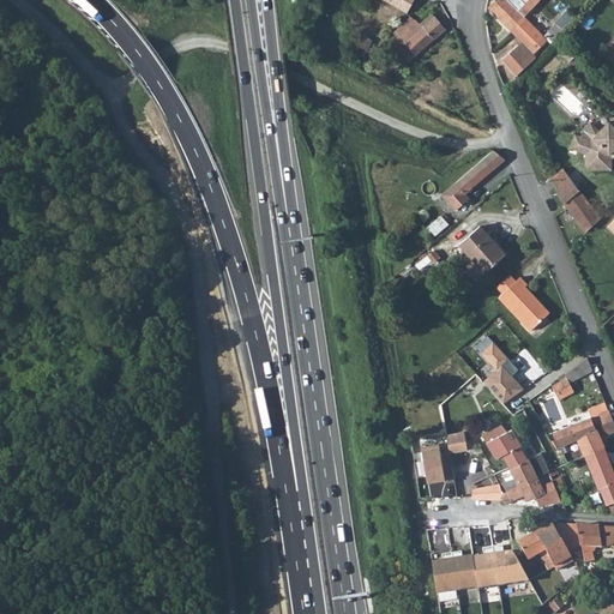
[(387,0),(407,11),(413,0),(387,0)]
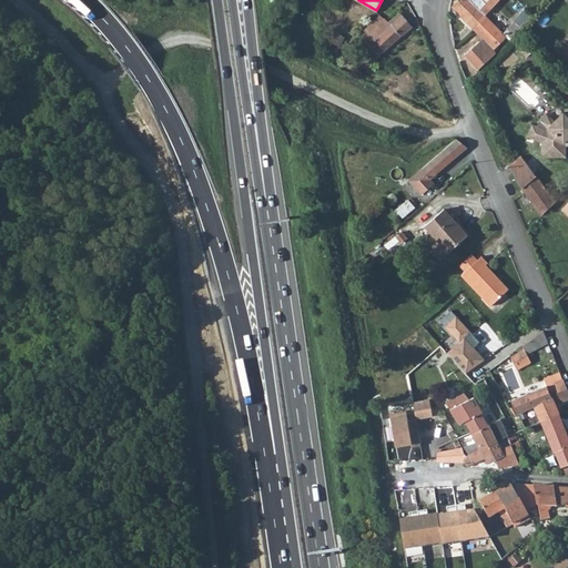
[(487,0),(486,3),(482,0),(456,0),(452,6),(475,29),(487,16),(500,0),(487,0)]
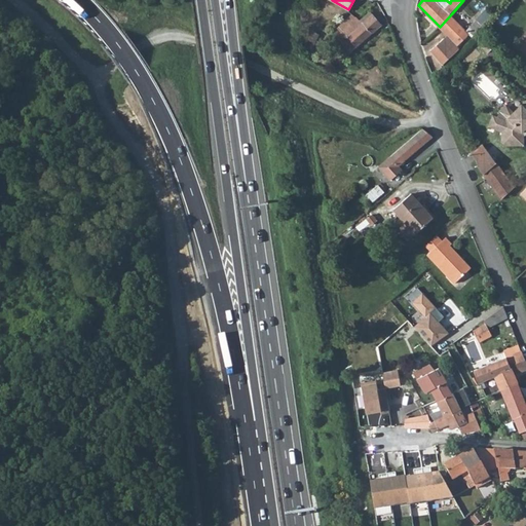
[(360,21),(348,11),(344,15),(348,19),(339,27),(341,28),(339,31),(341,32),(335,38),(352,53),(381,24),(372,14),(363,24),(360,21)]
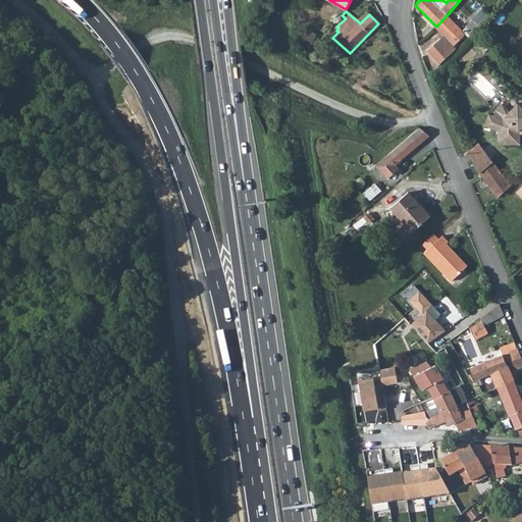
[(448,14),(436,27),(436,28),(445,35),(427,50),(439,63),(457,48),(454,44),(466,33),(469,36),(483,20),(480,17),(482,15),(479,12),(463,30),(448,14)]
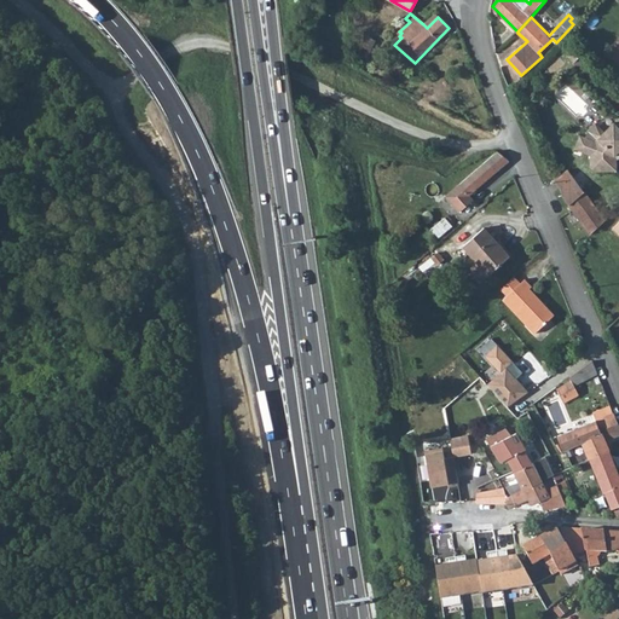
[(583,53),(574,45),(566,53),(574,62),(583,53)]
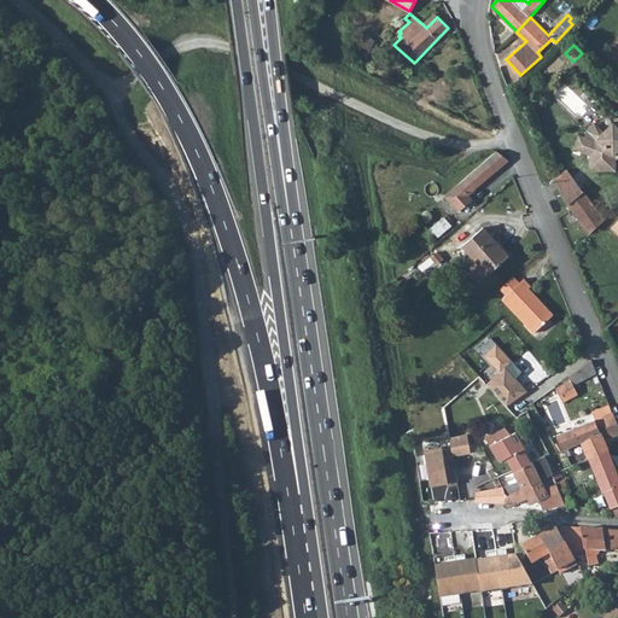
[(617,124),(617,126),(612,122),(605,130),(596,122),(589,129),(587,138),(581,151),(589,153),(589,165),(594,169),(616,170),(616,157),(613,155),(617,150),(617,124)]
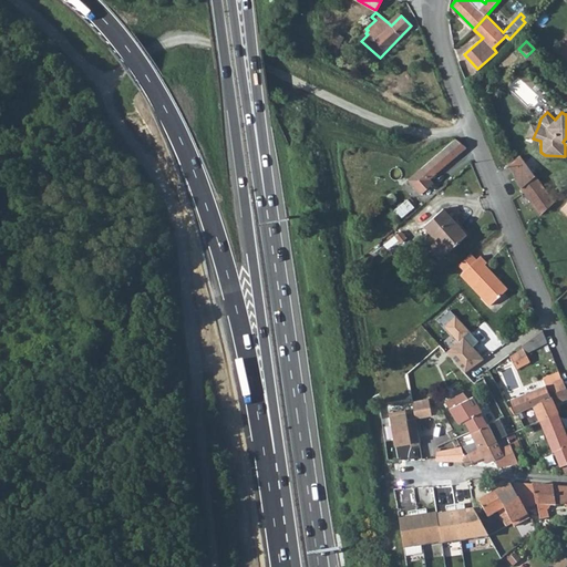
[(526,135),(533,138),(538,126),(532,123),(526,135)]
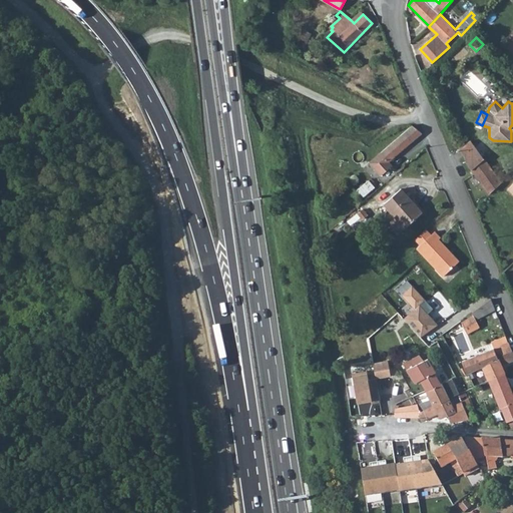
[(412,125),(376,157),(384,166),(422,133),(412,125)]
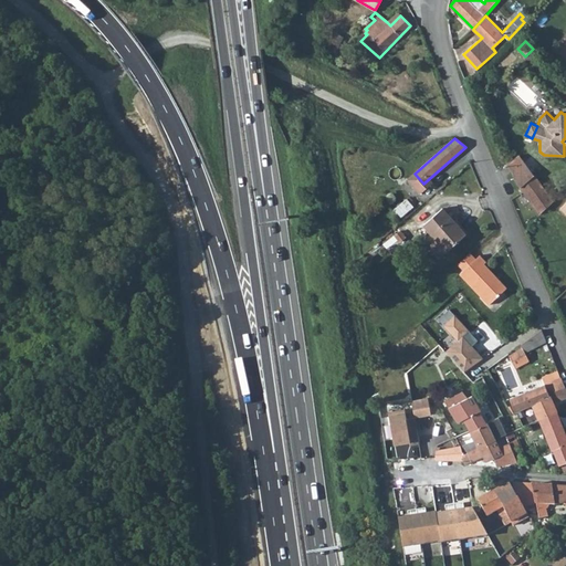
[(525,165),(513,176),(514,182),(541,216),(554,202),(534,176),(533,176),(525,165)]
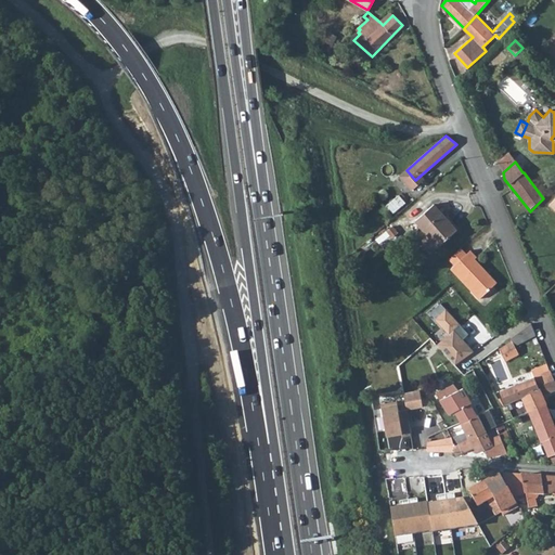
[(402,192),(388,204),(395,211),(409,201),(402,192)]
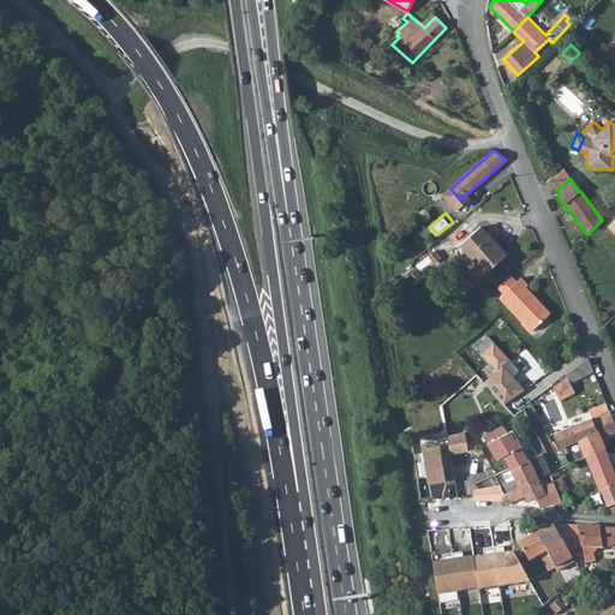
[(482,227),(460,246),(476,264),(470,270),(479,280),(506,256),(482,227)]
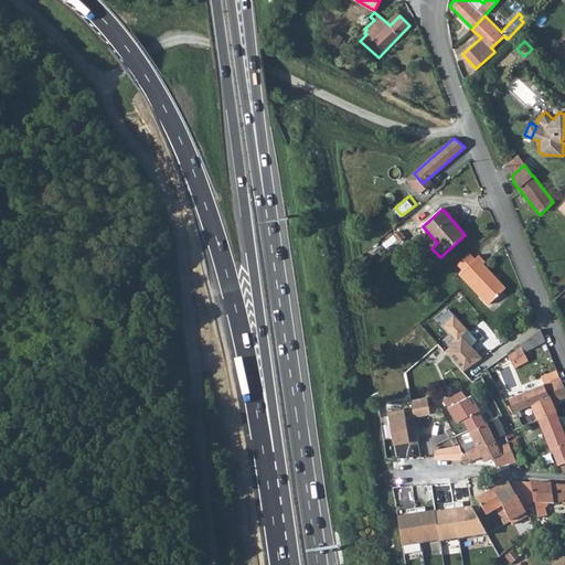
[(458,264),(464,269),(476,258),(470,252),(458,264)]
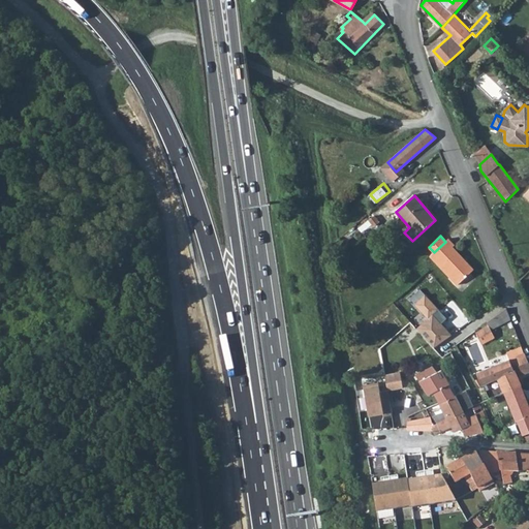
[(434,252),(431,255),(458,285),(474,269),(454,246),(456,245),(449,238),(445,242),(434,252)]
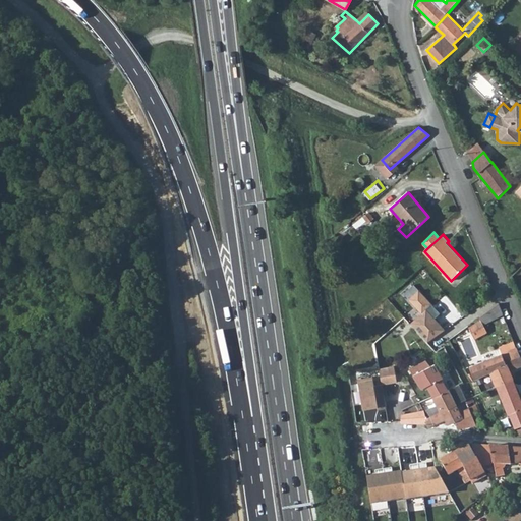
[(499,303),(479,317),(480,321),(469,327),(474,339),(487,333),(484,326),(503,314),(499,303)]
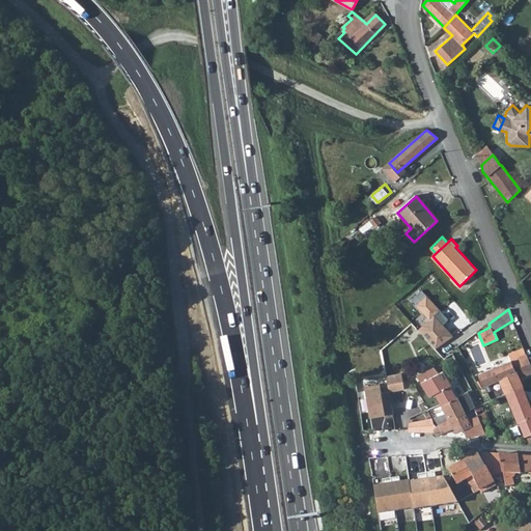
[(524,348),(509,355),(512,360),(526,356),(527,355),(524,348)]
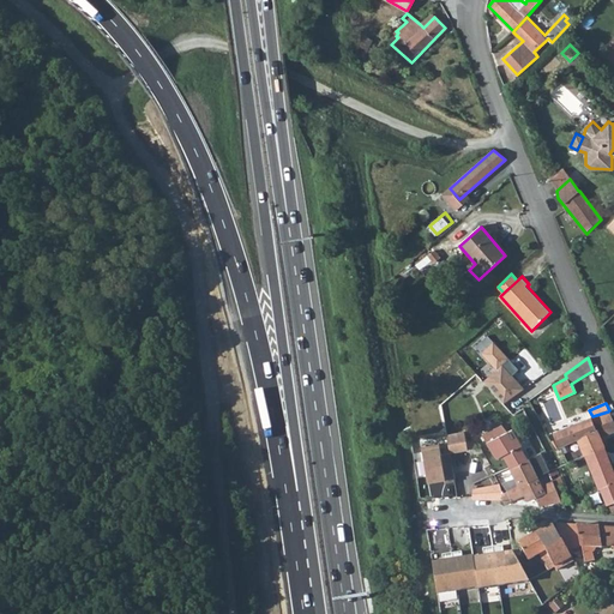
[(613,423),(608,411),(593,416),(601,435),(613,432),(613,423)]
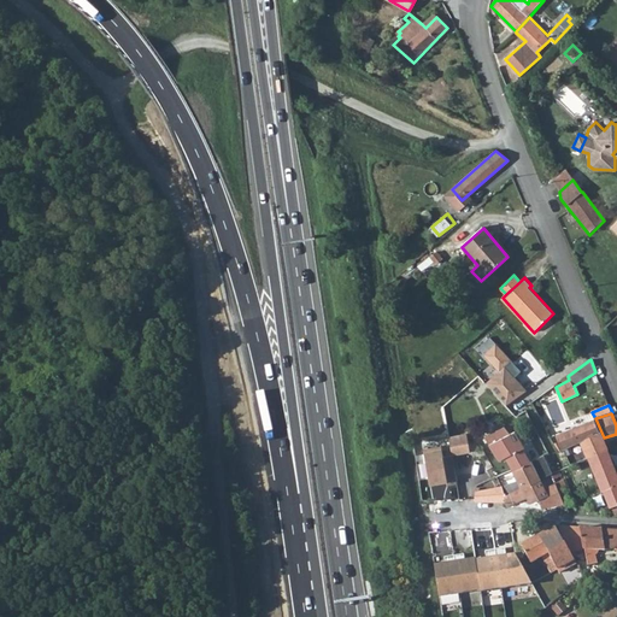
[(595,418),(556,434),(563,451),(582,445),(604,438),(595,418)]
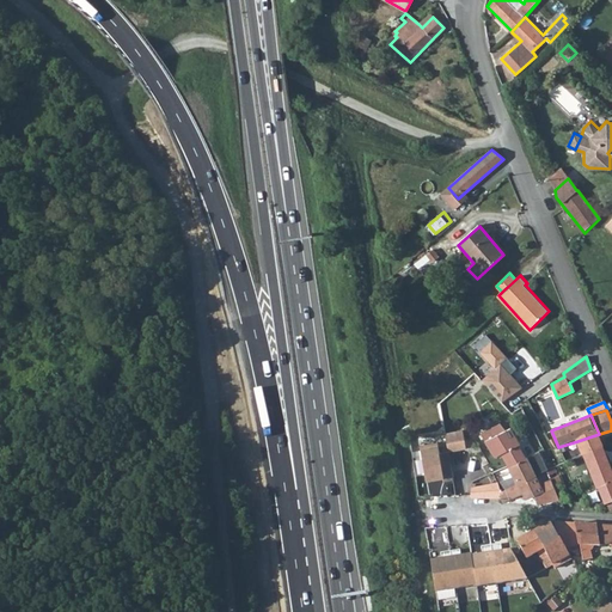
[(500,423),(482,435),(495,456),(501,453),(508,466),(527,457),(525,456),(519,446),(520,444),(510,428),(506,430),(500,423)]
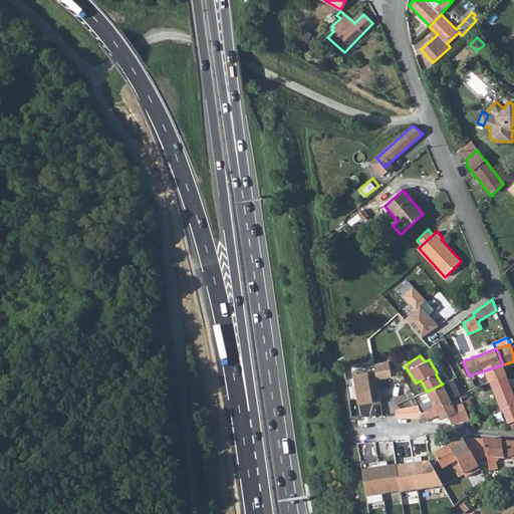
[(387,359),(372,363),(375,378),(391,376),(387,359)]
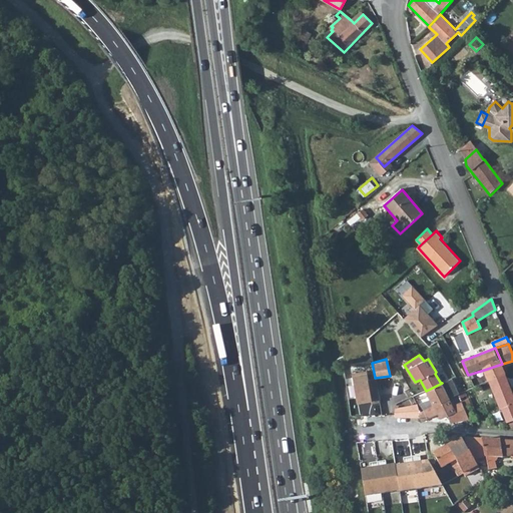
[(502,364),(484,370),(488,380),(505,374),(502,364)]
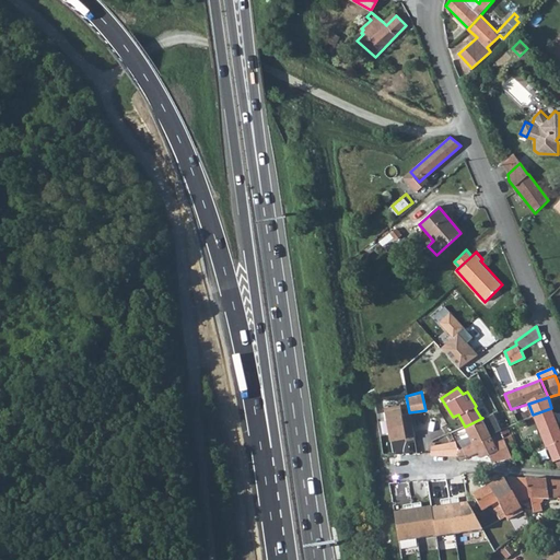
[(403,412),(400,404),(383,408),(388,439),(405,435),(406,440),(415,439),(409,412),(403,412)]
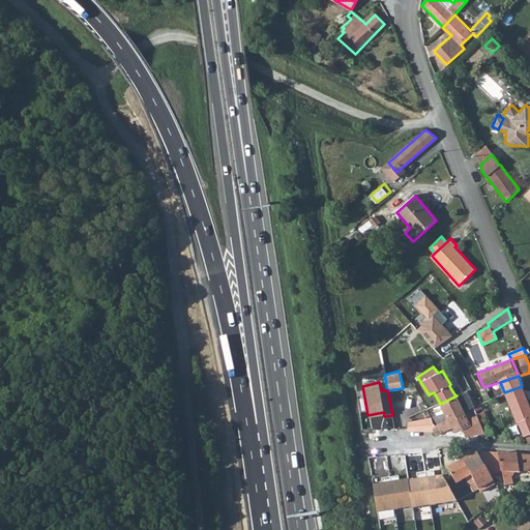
[(529,405),(522,386),(504,392),(505,393),(509,403),(524,435),(529,432),(529,435),(528,437),(529,442),(529,441),(529,405)]
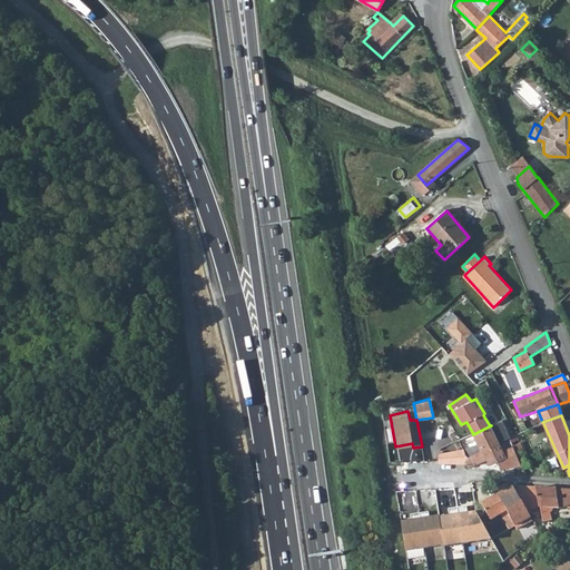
[(543,423),(523,432),(528,443),(530,442),(548,433),(543,423)]
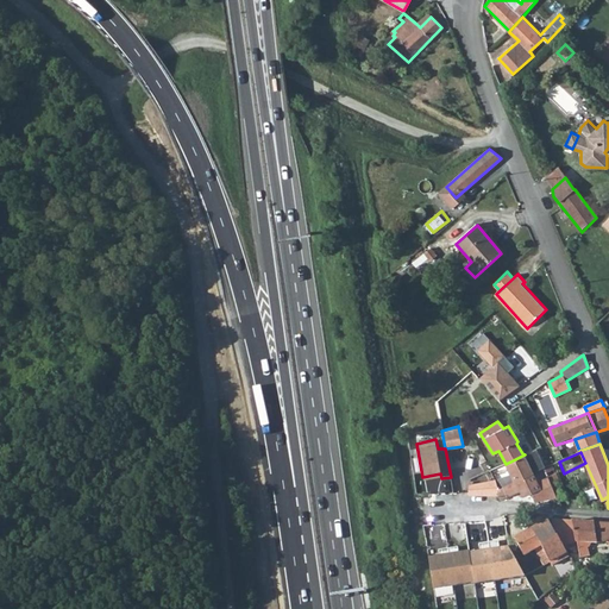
[(509,473),(495,479),(500,489),(533,473),(533,471),(525,454),(506,464),(509,473)]
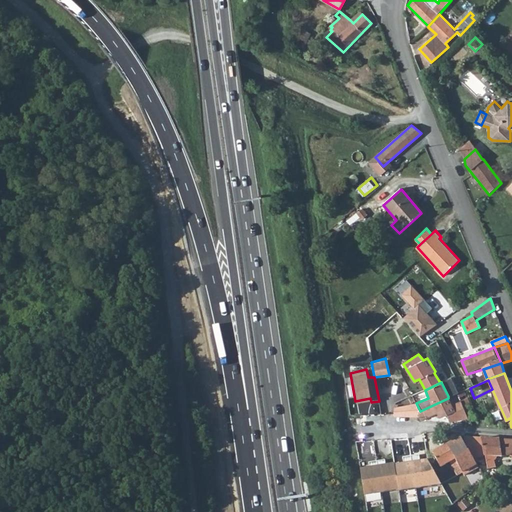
[(465,391),(458,394),(460,400),(468,418),(475,416),(465,391)]
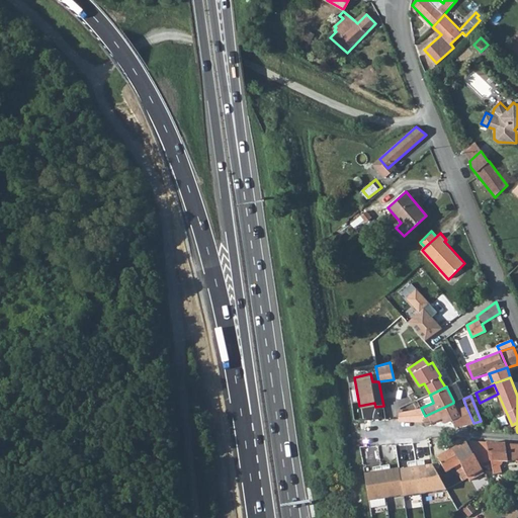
[(425,416),(422,421),(425,424),(428,424),(430,422),(430,420),(442,418),(445,422),(448,421),(450,425),(454,424),(455,426),(473,423),(465,405),(457,409),(453,403),(425,416)]
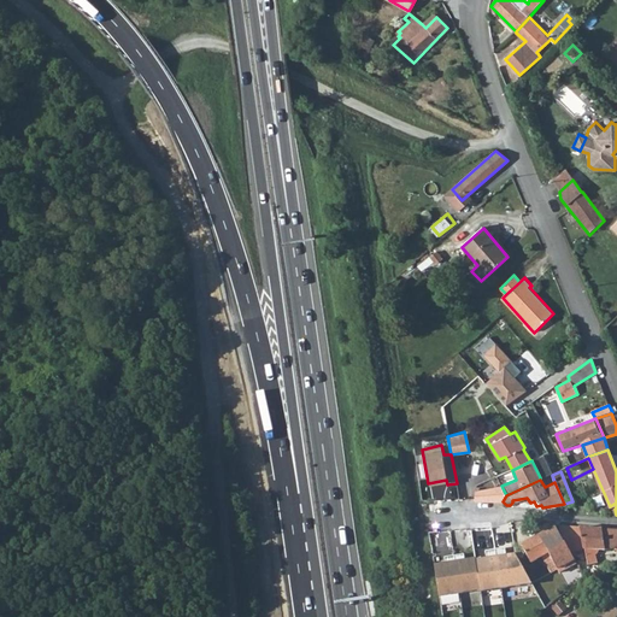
[(475,491),(474,492),(475,501),(503,501),(506,495),(501,486),(475,491)]
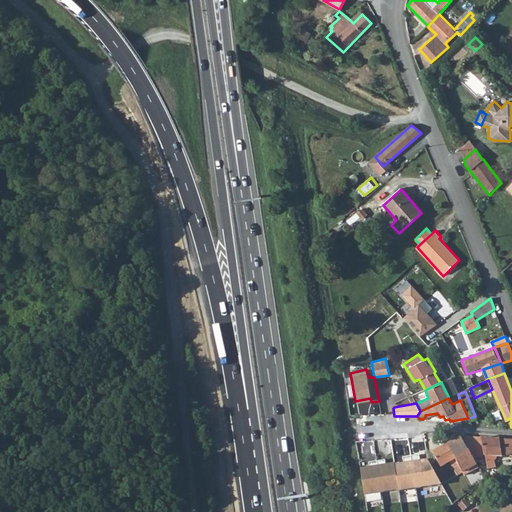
[(455,440),(433,452),(441,467),(451,462),(458,475),(477,465),(461,437),(455,440)]
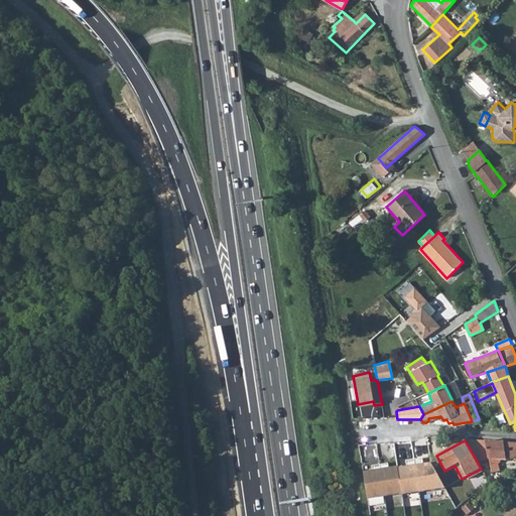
[(481,440),(469,440),(482,470),(490,468),(485,440),(481,440)]
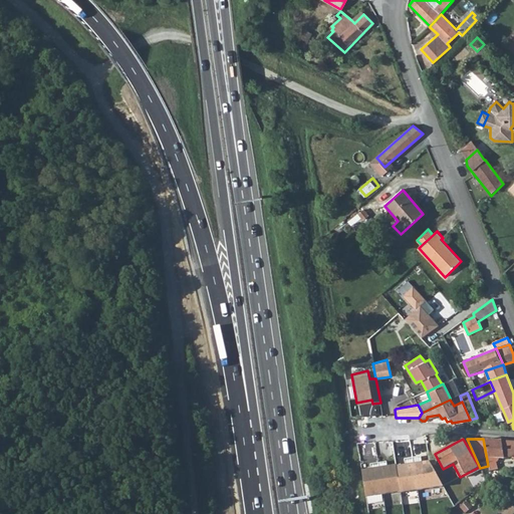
[(513,442),(483,439),(488,466),(490,471),(497,470),(494,459),(508,458),(509,462),(513,461),(513,442)]
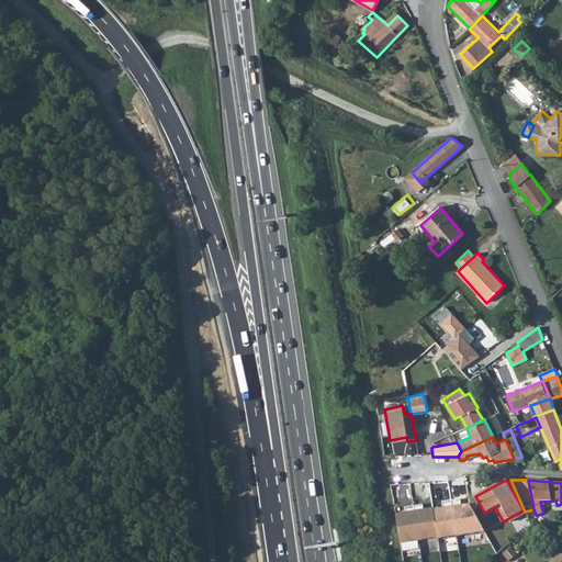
[(483,531),(467,502),(431,507),(436,535),(437,538),(483,531)]
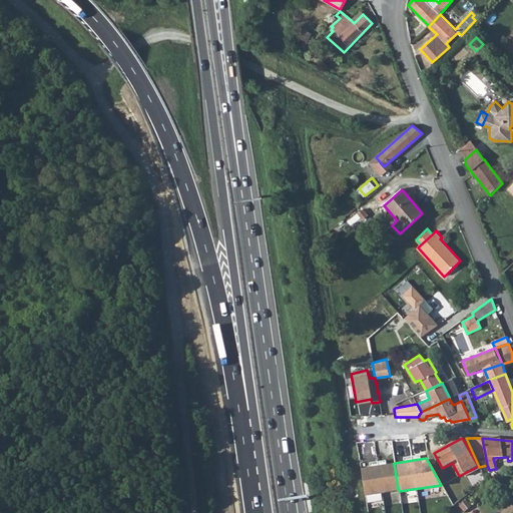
[(398,488),(394,463),(359,467),(364,495),(398,488)]
